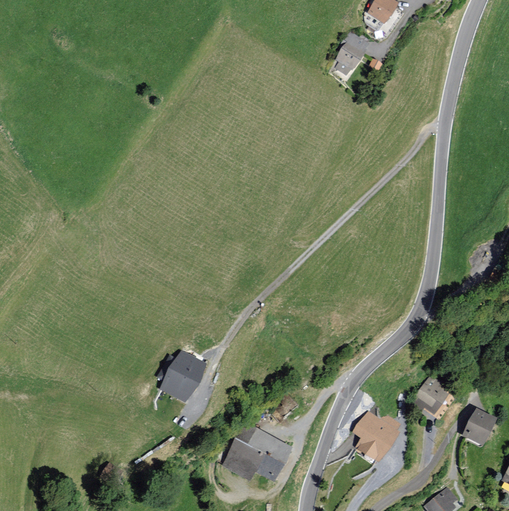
[(394,2),(391,0),(374,0),(367,11),(380,21),(394,2)]
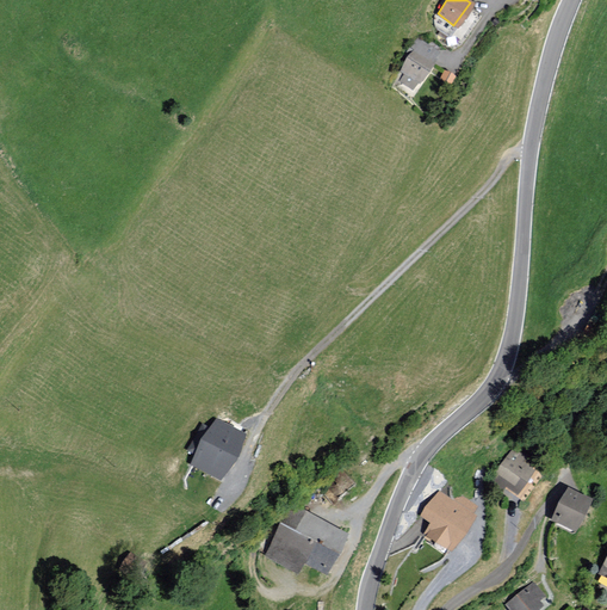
[(435,50),(415,38),(406,53),(409,55),(400,69),(402,72),(398,79),(410,87),(415,80),(417,81),(429,63),(427,62),(435,50)]
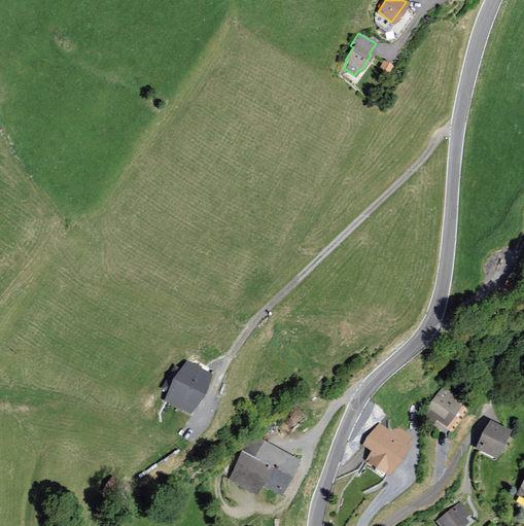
[(208,374),(185,362),(181,370),(174,365),(163,387),(169,390),(165,398),(188,411),(208,374)]
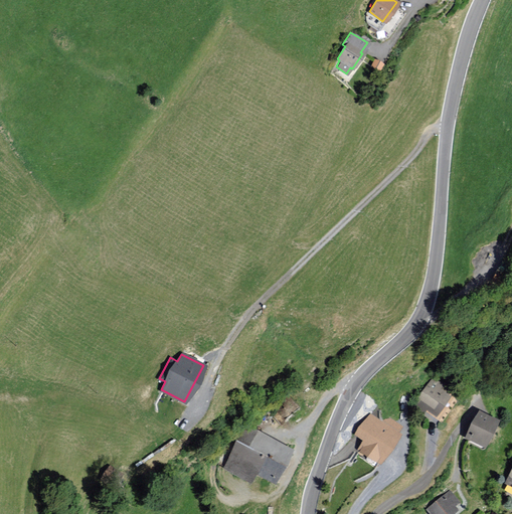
[(442,384),(433,377),(413,404),(422,411),(425,407),(434,413),(447,395),(439,389),(442,384)]
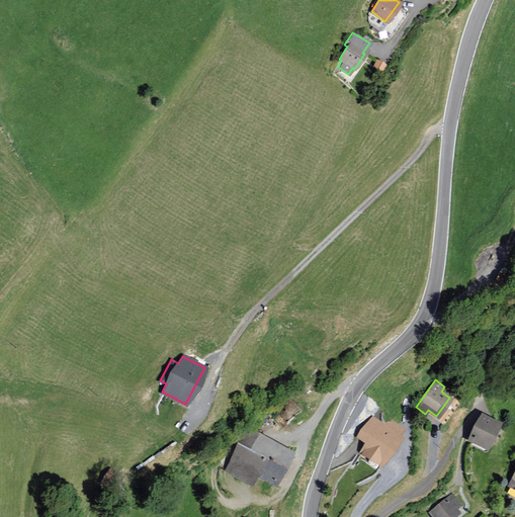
[(498,422),(481,413),(466,438),(485,447),(498,422)]
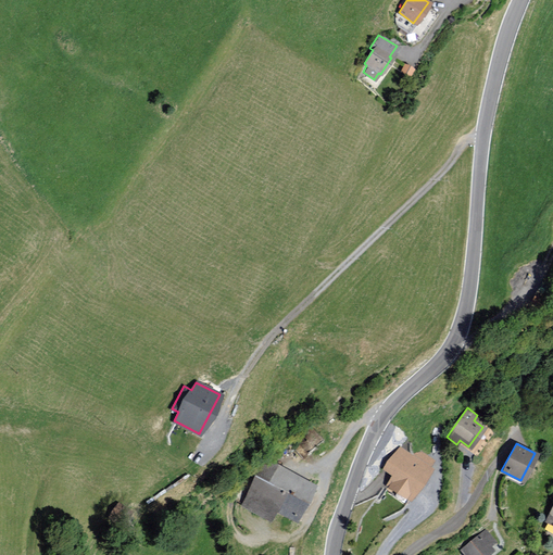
[(429,458),(418,452),(412,453),(411,455),(398,446),(382,467),(392,475),(386,483),(409,499),(427,469),(423,467),(429,458)]
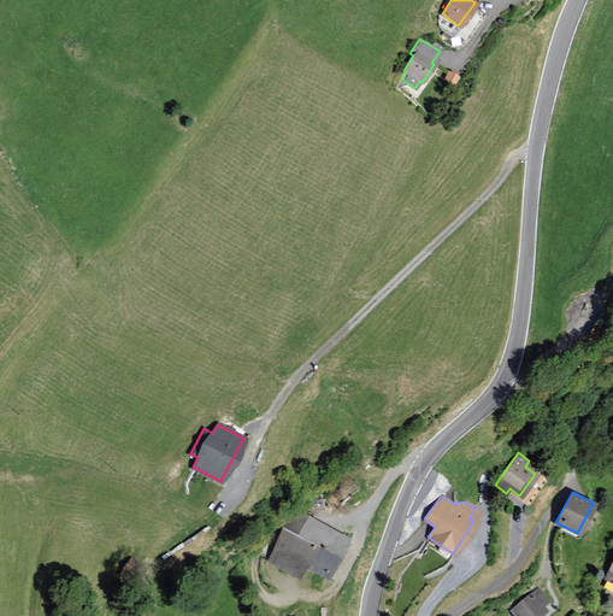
[(346,543),(292,512),(267,556),(298,573),(304,562),(328,575),(346,543)]
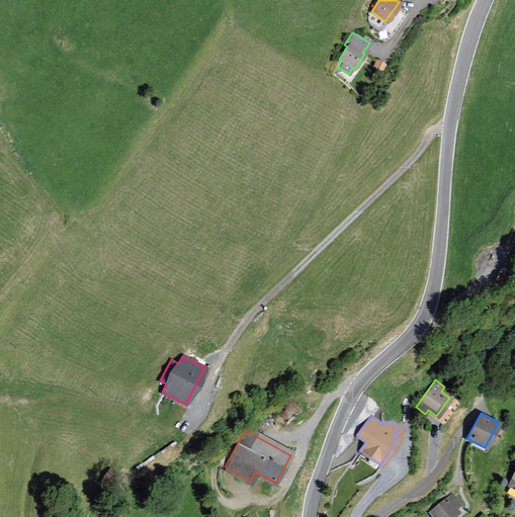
[(458,504),(449,493),(428,511),(433,516),(450,516),(456,513),(452,509),(458,504)]
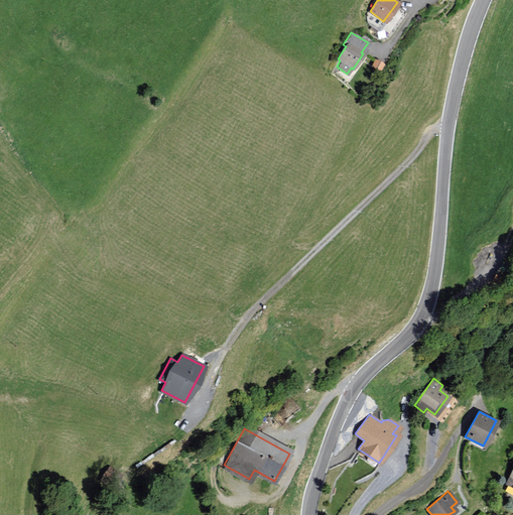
All buildings are outlined.
